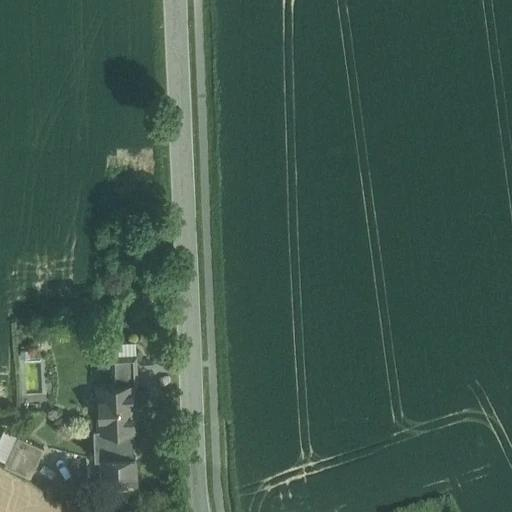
[(114,341),(115,356),(136,355),(135,340),(114,341)]
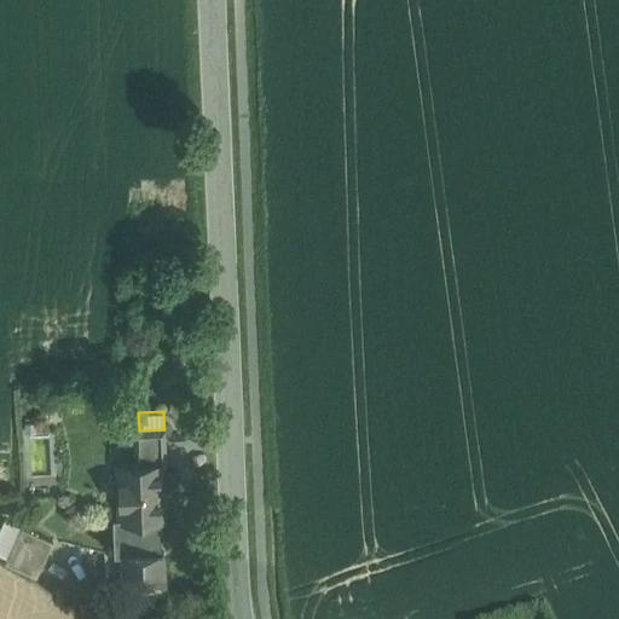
[(139,431),(136,431),(137,464),(160,463),(161,464),(166,464),(165,429),(139,431)]
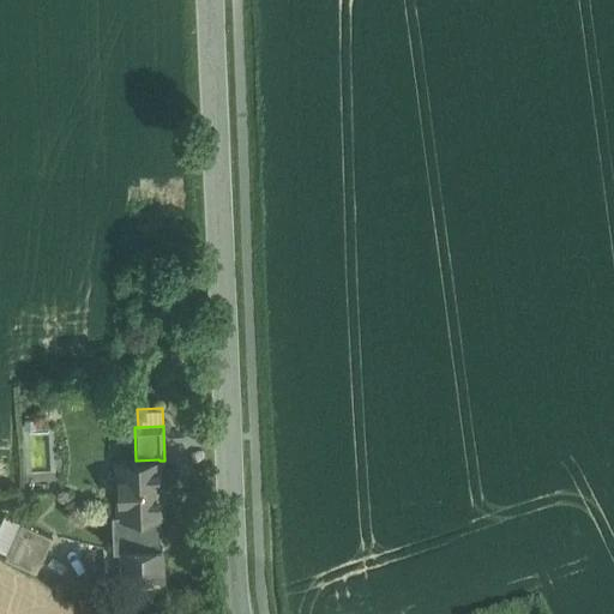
[(30,433),(32,471),(50,470),(49,433),(30,433)]
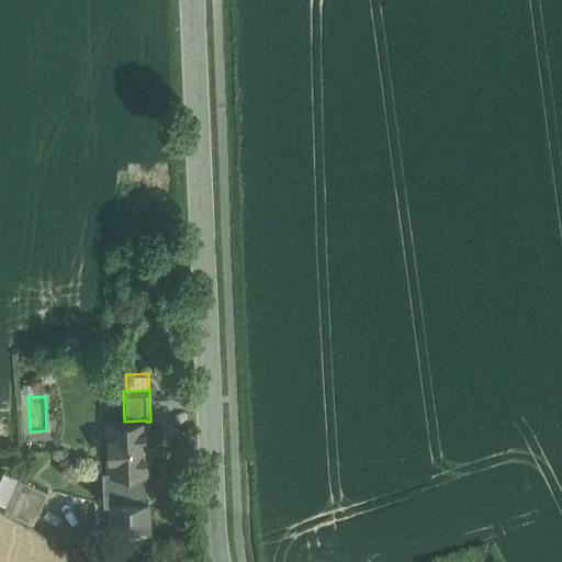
[(124,422),(110,422),(111,470),(147,469),(146,422),(145,420),(124,422)]
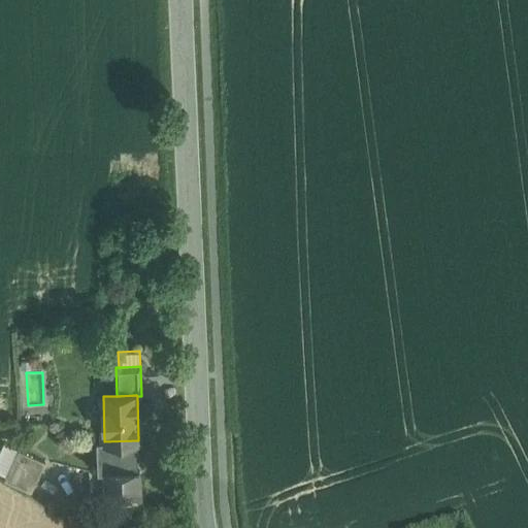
[(104,441),(96,441),(98,472),(105,472),(106,516),(140,514),(138,440),(104,441)]
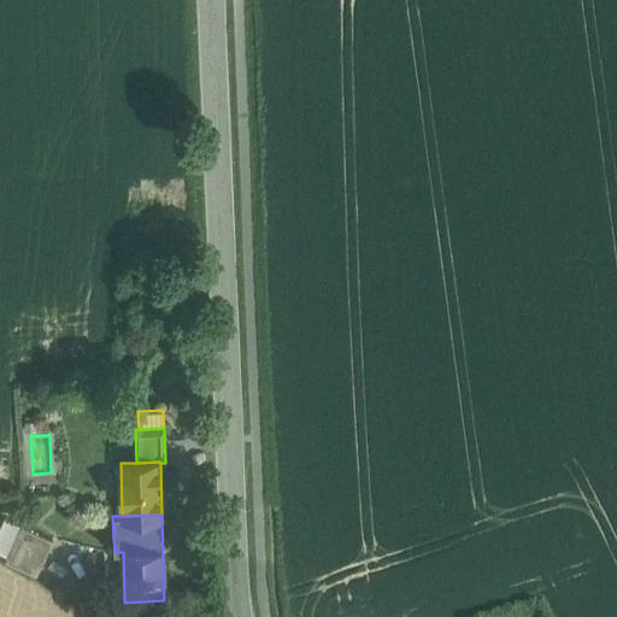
[(53,540),(22,526),(6,560),(36,575),(53,540)]
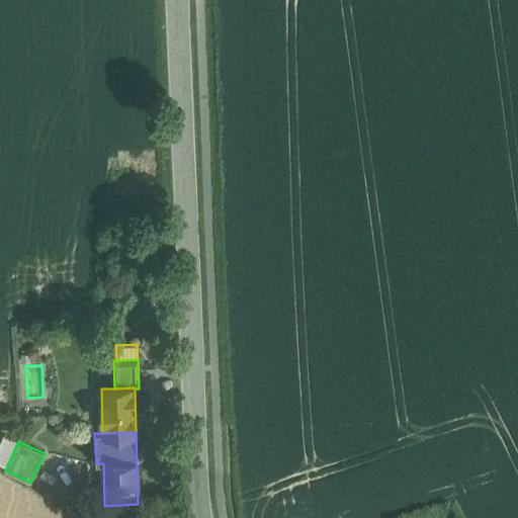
All buildings are outlined.
